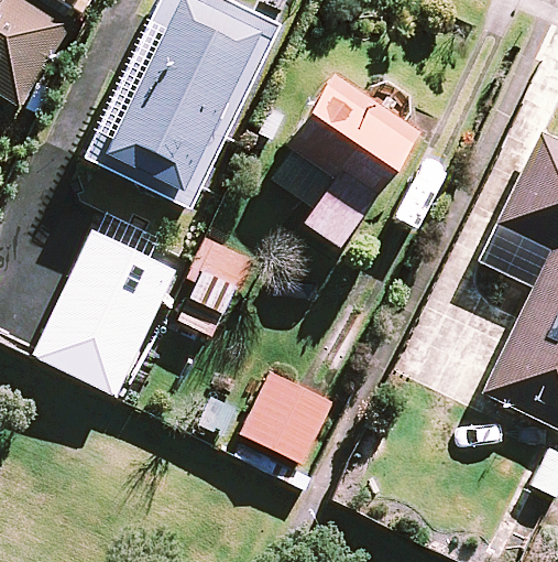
[(0,0),(0,94),(21,107),(73,23),(34,0),(0,0)]
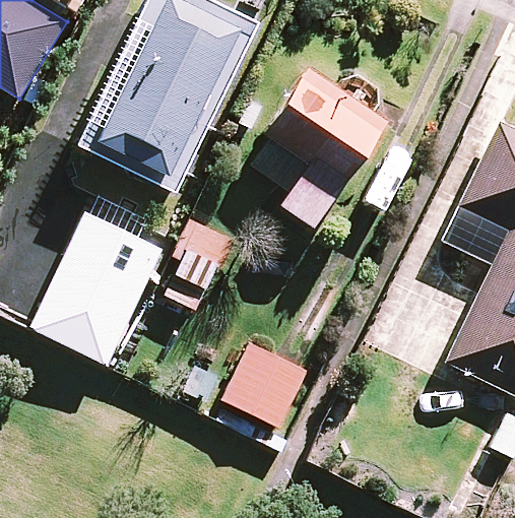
[(31,0),(67,21),(80,0),(31,0)]
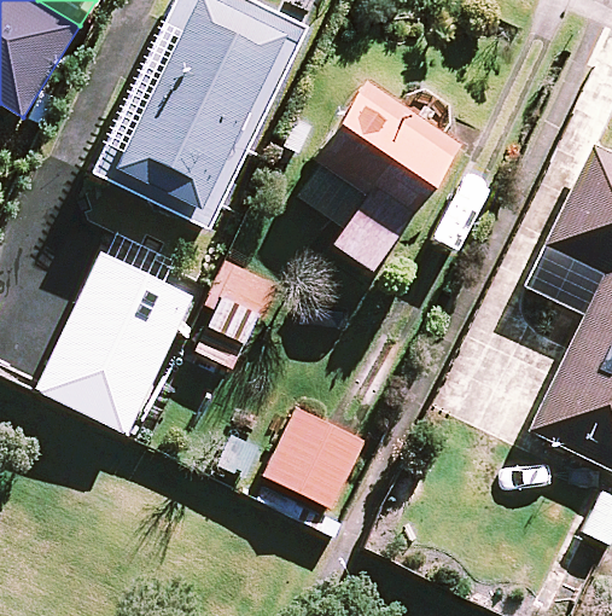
[(281,34),(210,0),(191,0),(109,167),(194,209),(281,34)]
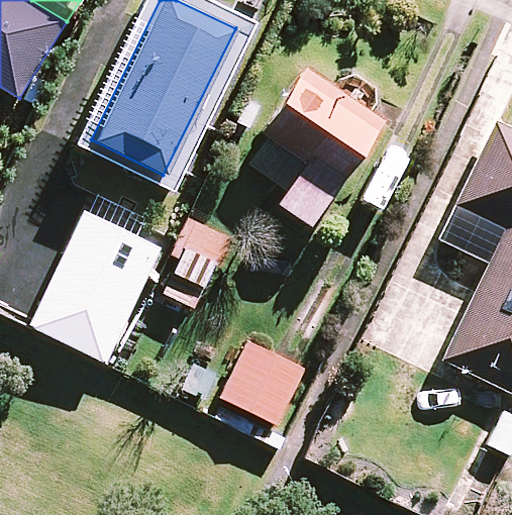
[(382,119),(307,68),(263,130),(270,135),(250,164),(287,189),(277,202),(309,224),(382,119)]
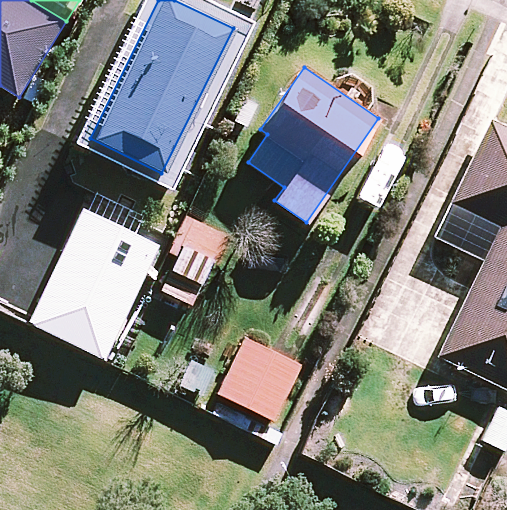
[(506,125),(492,118),(451,202),(500,225),(437,354),(506,388),(506,125)]
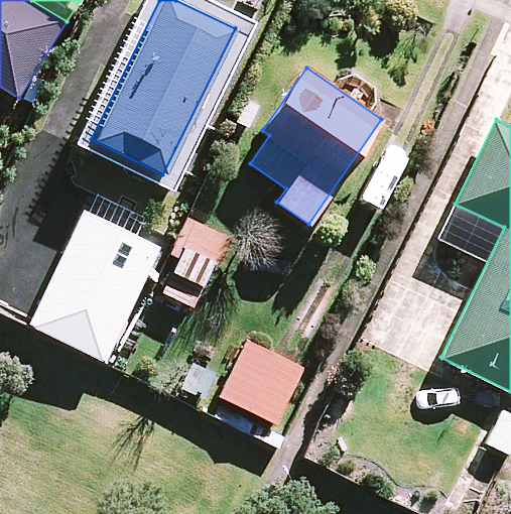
[(151,249),(98,223),(73,275),(126,301),(151,249)]
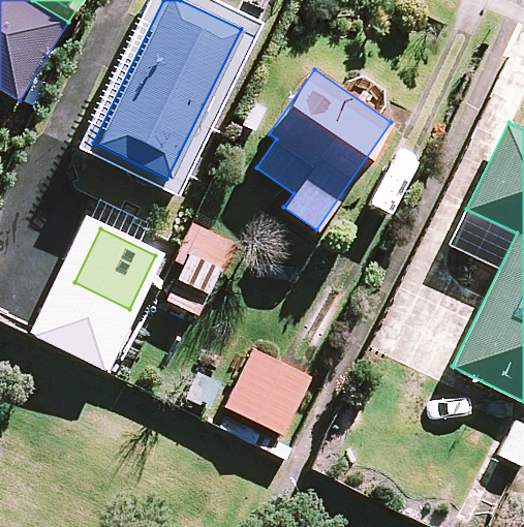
[(223,267),(189,251),(167,299),(201,314),(223,267)]
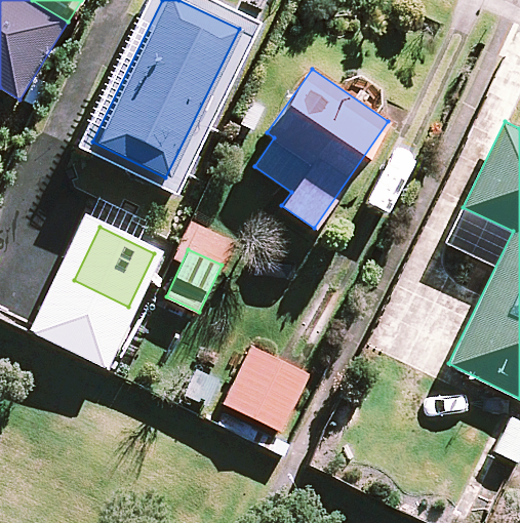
[(128,307),(74,280),(62,303),(116,330),(128,307)]
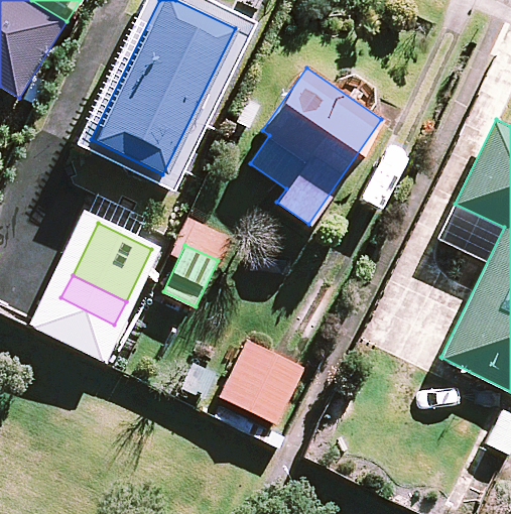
[(306,366),(248,338),(220,396),(278,424),(306,366)]
